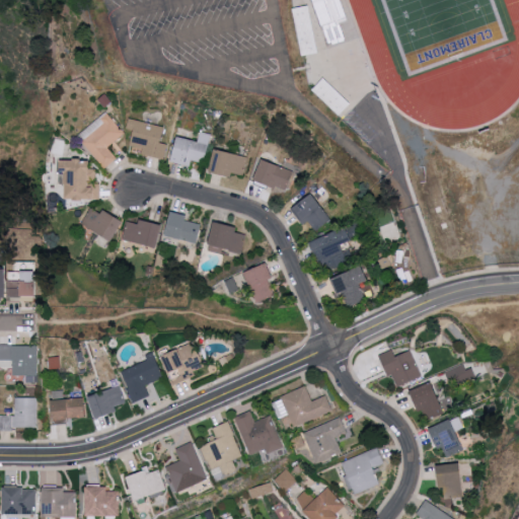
[(304,55),(318,53),(310,5),(294,8),(299,41),(301,40),(304,55)]
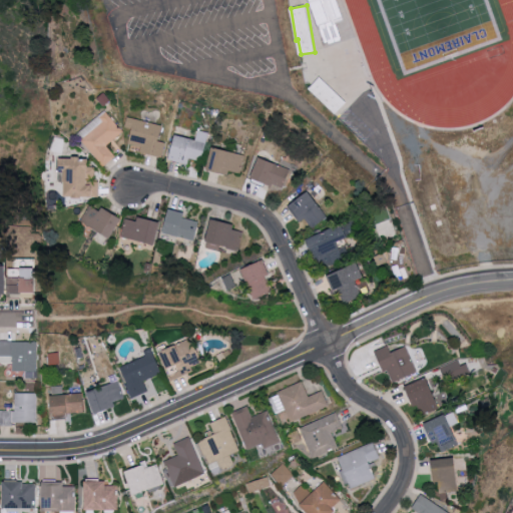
[(310,88),(336,113),(348,101),(321,76),(310,88)]
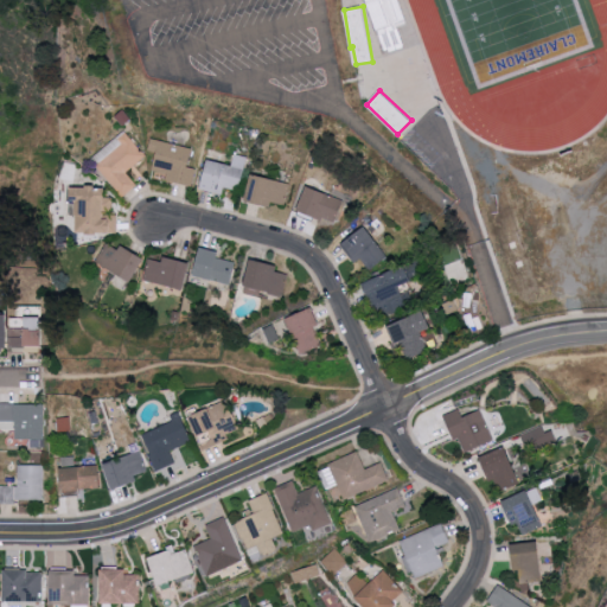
[(146,154),(123,131),(91,159),(125,196),(136,184),(126,172),(146,154)]
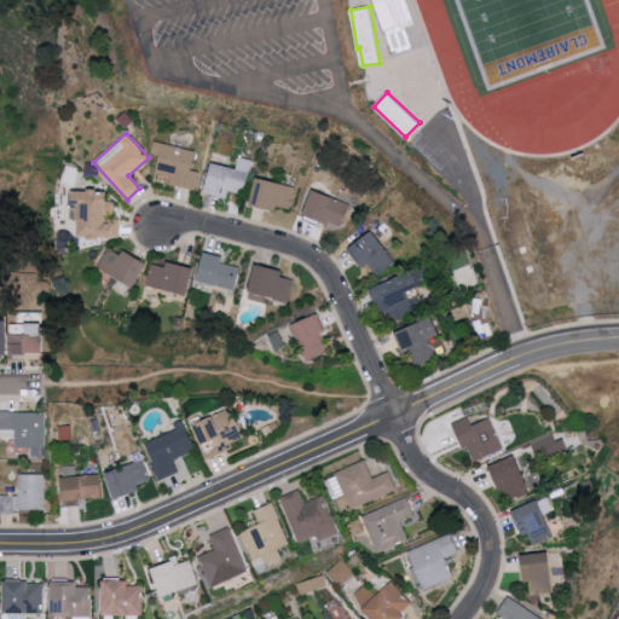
[(197,152),(155,140),(151,152),(160,155),(156,173),(172,177),(171,184),(196,190),(201,172),(192,169),(197,152)]
